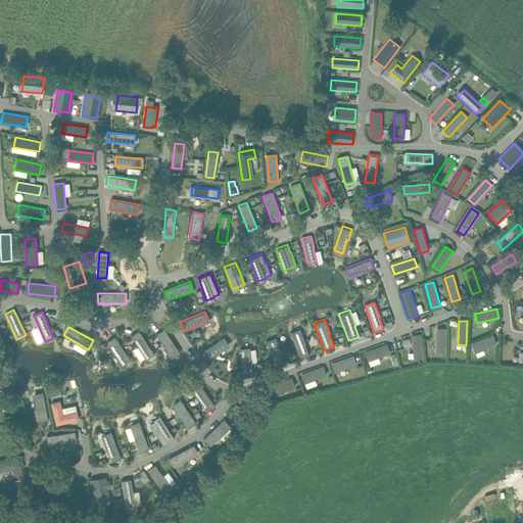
[(299,328),(289,332),(299,360),(310,355),(304,344),(305,343),(299,328)]
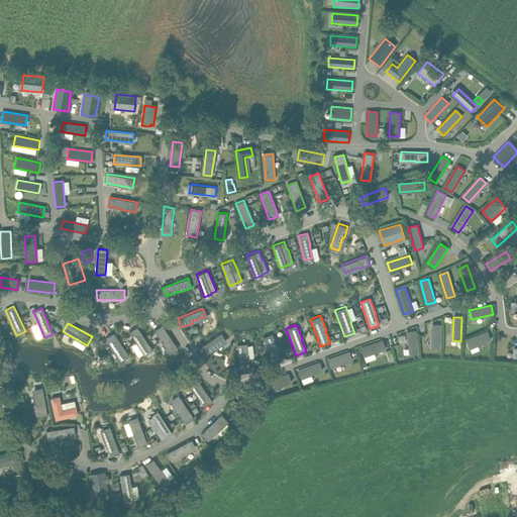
[(432,324),(431,346),(440,347),(440,324),(432,324)]
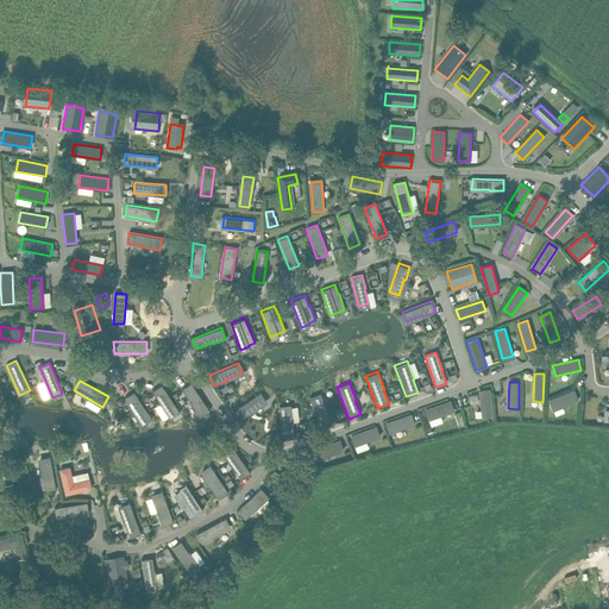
[(192,383),(182,389),(201,416),(209,410),(192,383)]
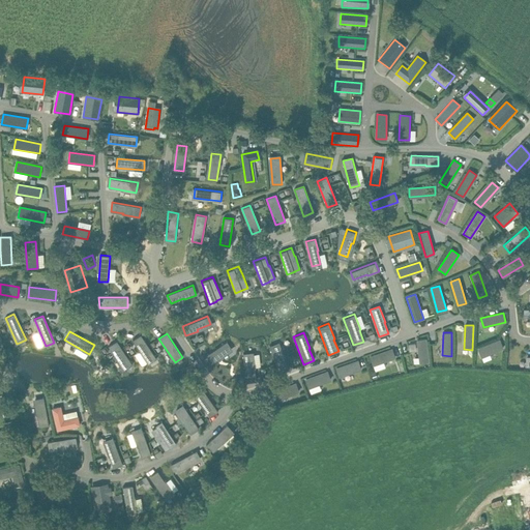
[(141,334),(133,340),(149,363),(156,358),(141,334)]
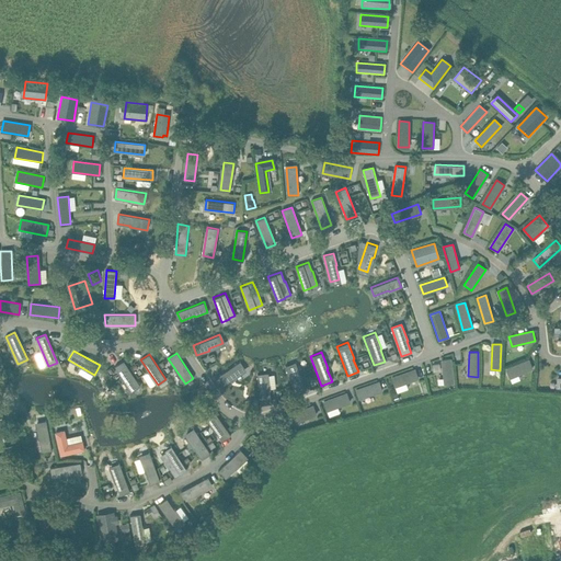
[(450,358),(442,359),(444,384),(454,384),(450,358)]
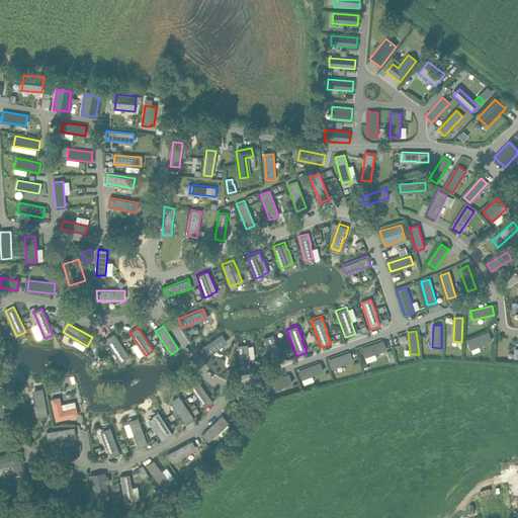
[(114,333),(106,338),(121,361),(130,356),(114,333)]
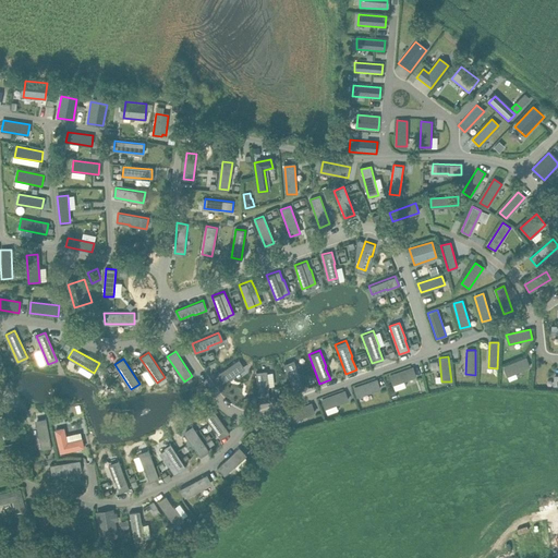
[(526,359),(502,367),(506,376),(530,366),(526,359)]
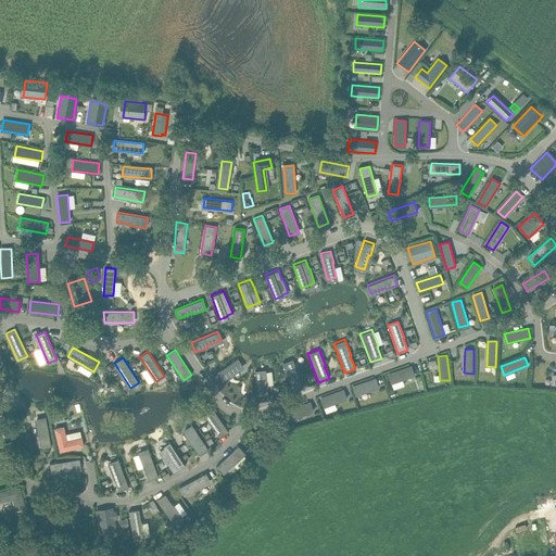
[(531,357),(530,370),(548,371),(550,358),(531,357)]
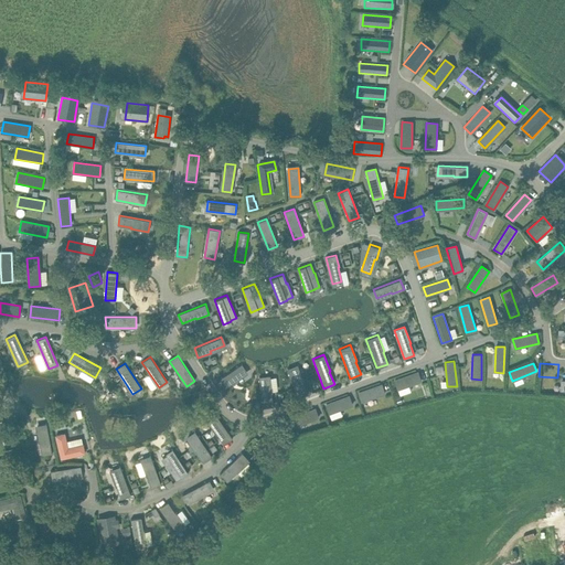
[(240,364),(215,381),(222,390),(233,382),(232,381),(245,372),(240,364)]
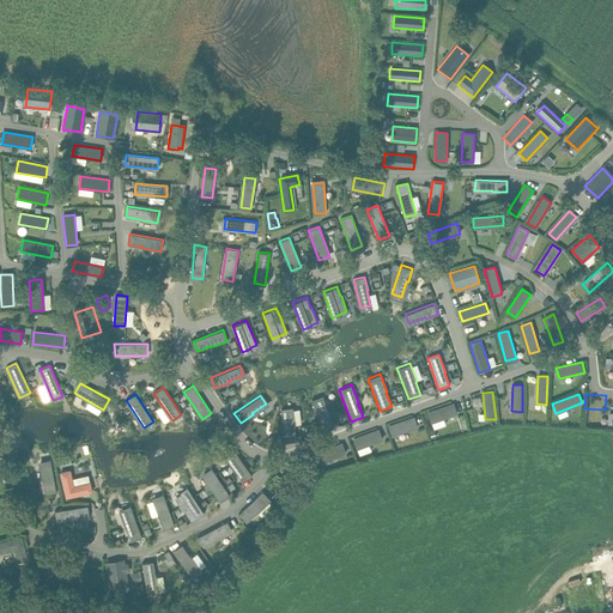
[(322,395),(310,400),(322,431),(334,426),(328,413),(329,413),(322,395)]
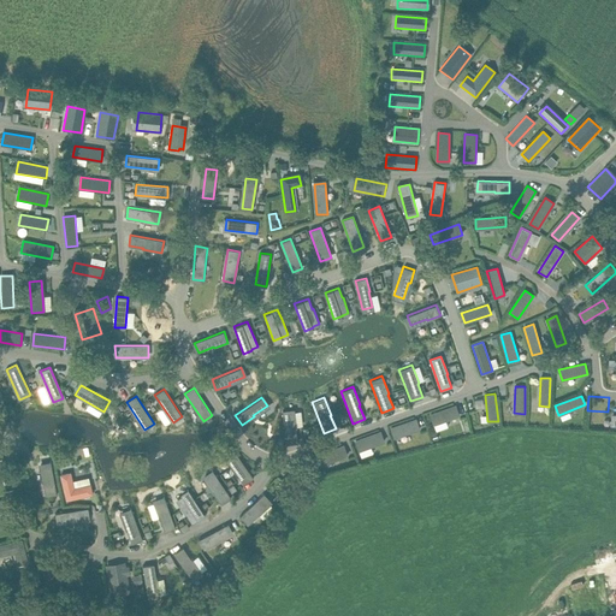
[(456,406),(430,414),(433,424),(458,415),(456,406)]
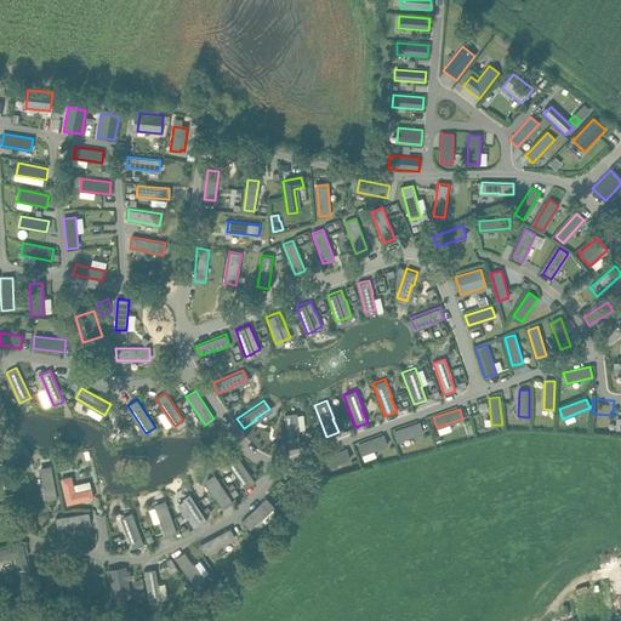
[(295,415),(285,416),(288,448),(300,446),(298,432),(297,432),(295,415)]
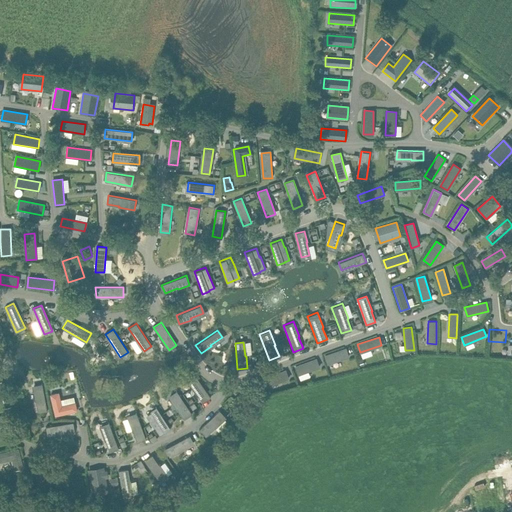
[(346,348),(325,355),(327,364),(348,356),(346,348)]
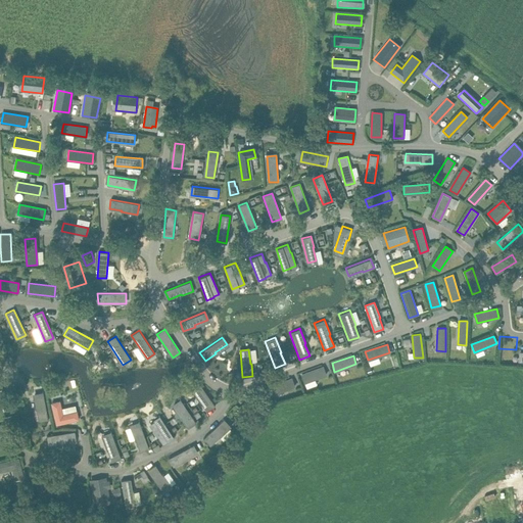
[(302,374),(301,374),(304,383),(326,375),(323,366),(313,370),(302,374)]
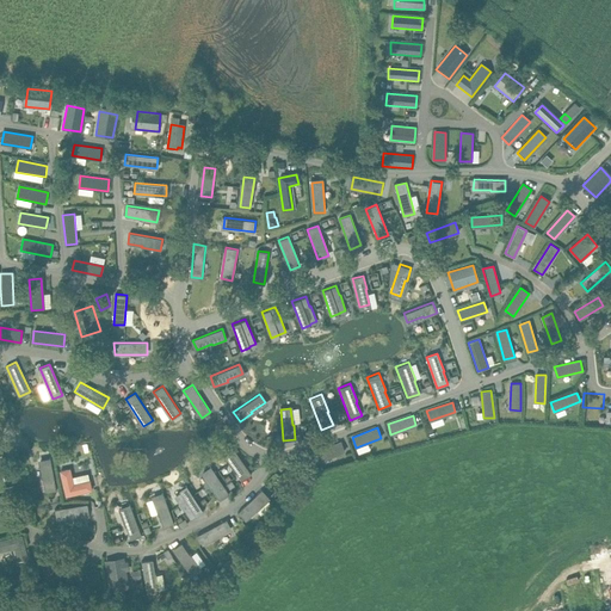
[(340,442),(315,451),(319,461),(344,451),(340,442)]
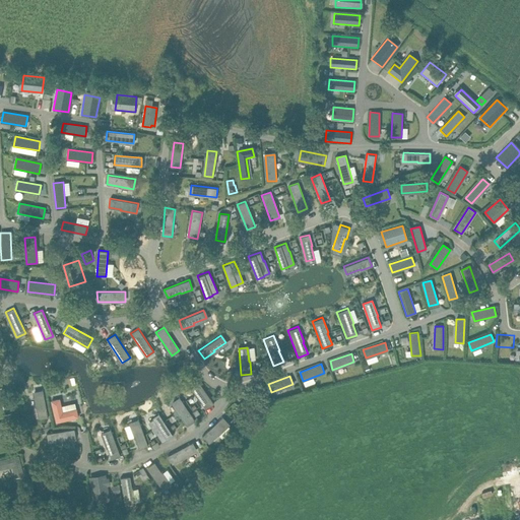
[(199,382),(191,388),(206,408),(214,403),(199,382)]
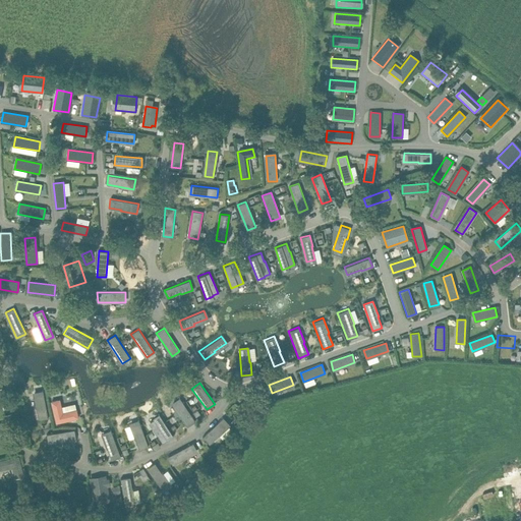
[(43,391),(34,393),(39,420),(48,418),(43,391)]
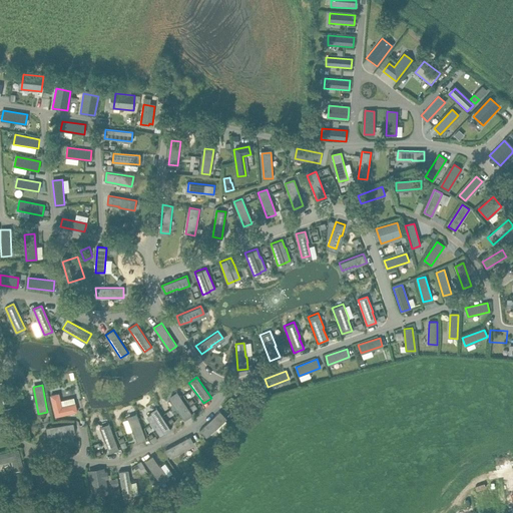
[(178,393),(170,399),(184,420),(192,415),(178,393)]
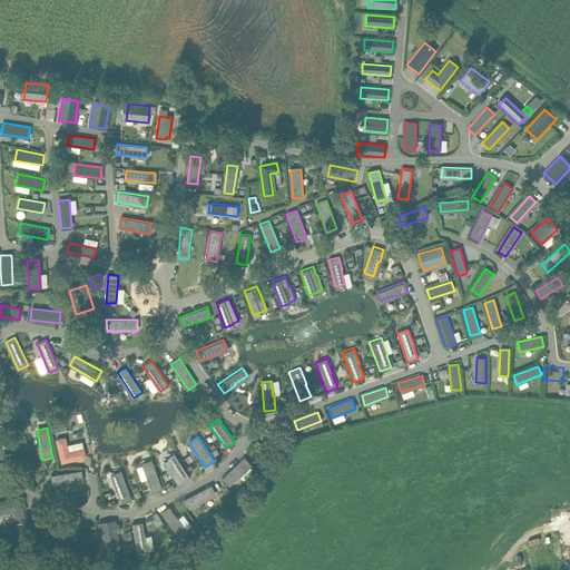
[(66,438),(57,440),(61,463),(88,458),(86,448),(69,451),(66,438)]
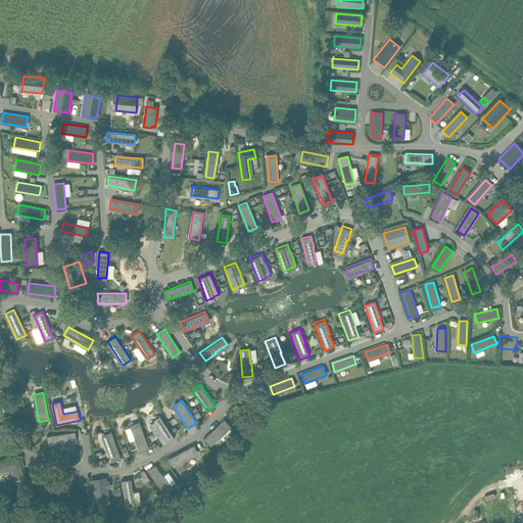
[(155,423),(151,426),(163,444),(168,441),(174,437),(161,418),(154,422),(155,423)]
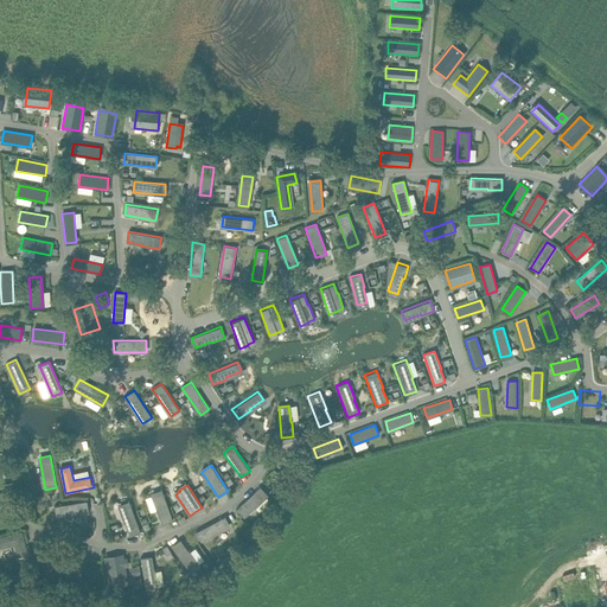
[(257,489),(236,509),(244,518),(266,497),(257,489)]
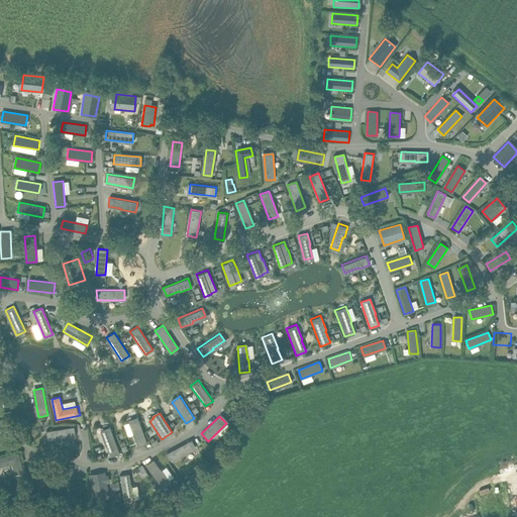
[(138,419),(130,422),(138,446),(147,442),(138,419)]
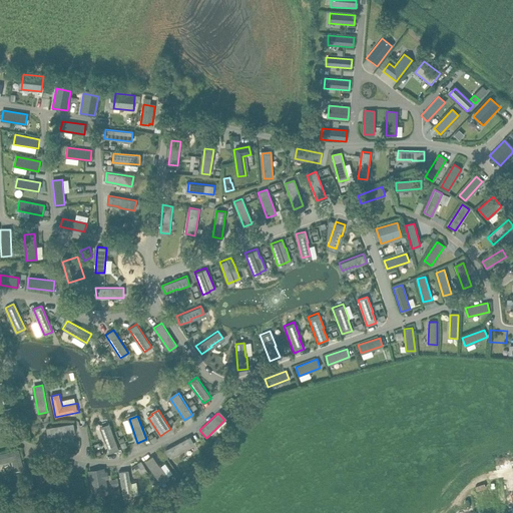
[(73,425),(46,429),(48,439),(75,433),(73,425)]
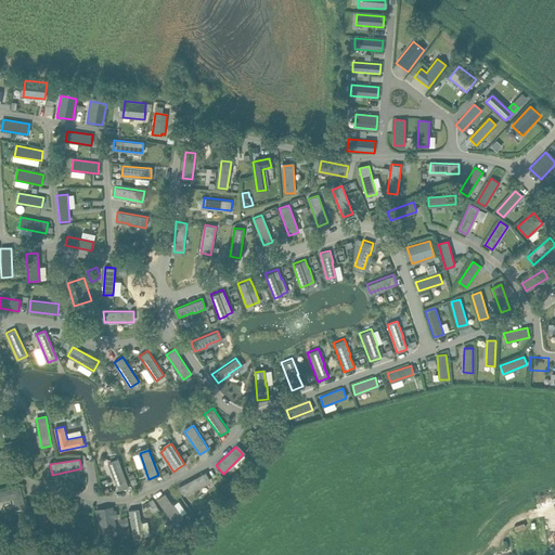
[(119,461),(110,464),(119,490),(128,487),(119,461)]
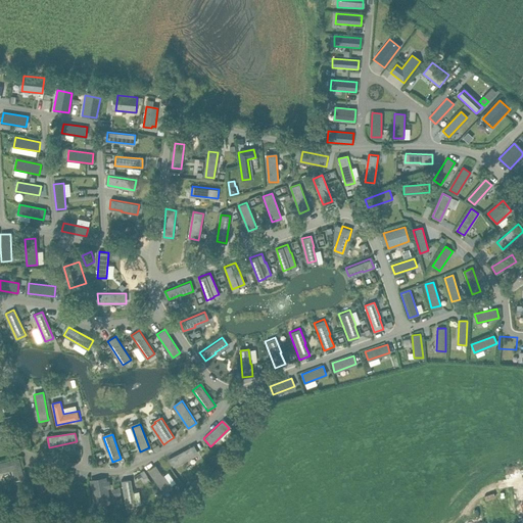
[(191,445),(169,458),(174,467),(196,455),(191,445)]
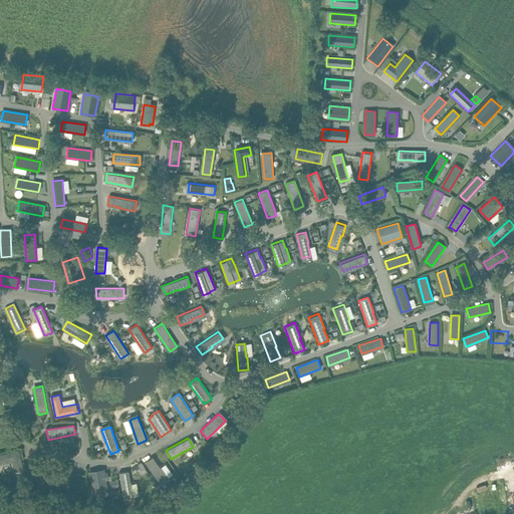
[(18,451),(0,455),(0,465),(13,462),(16,473),(23,471),(18,451)]
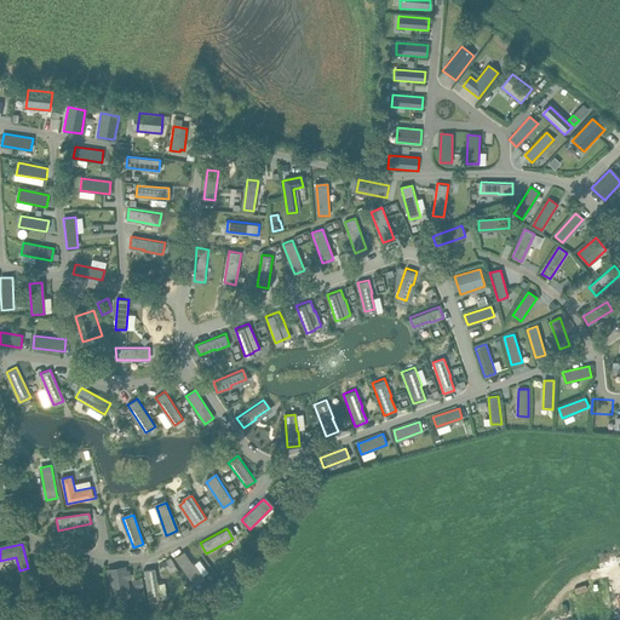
[(183,551),(174,557),(194,585),(202,578),(183,551)]
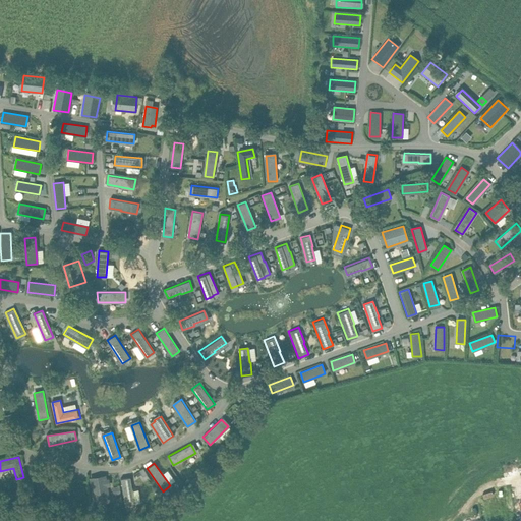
[(41,470),(37,491),(46,494),(51,472),(41,470)]
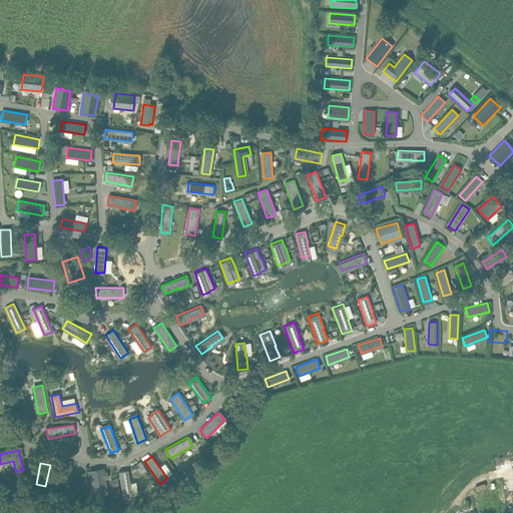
[(62,463),(59,487),(68,488),(71,464),(62,463)]
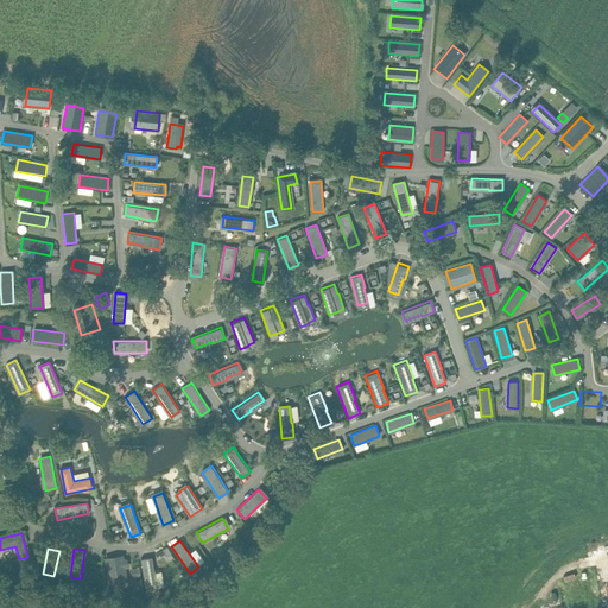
[(119,553),(102,557),(108,588),(115,587),(113,577),(122,576),(119,553)]
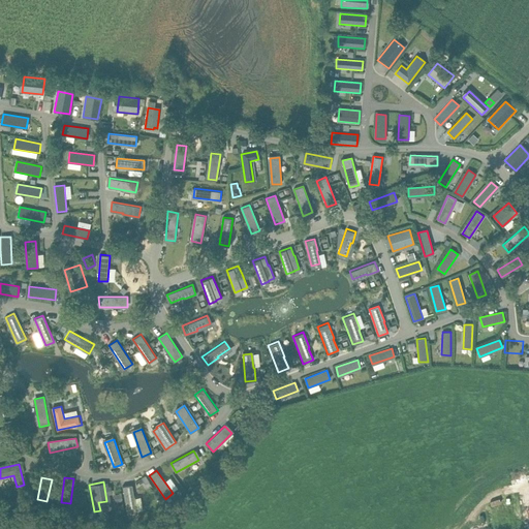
[(131,485),(122,487),(127,514),(136,512),(131,485)]
